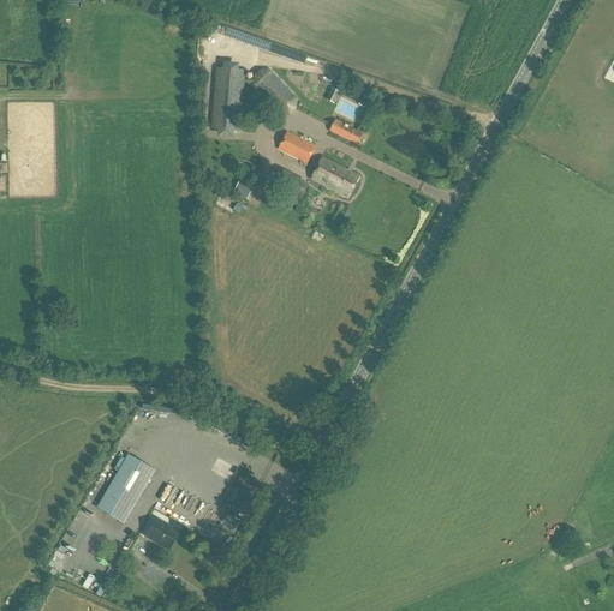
[(252,72),(251,83),(279,112),(290,112),(296,106),(297,95),(269,66),(258,66),(252,72)]
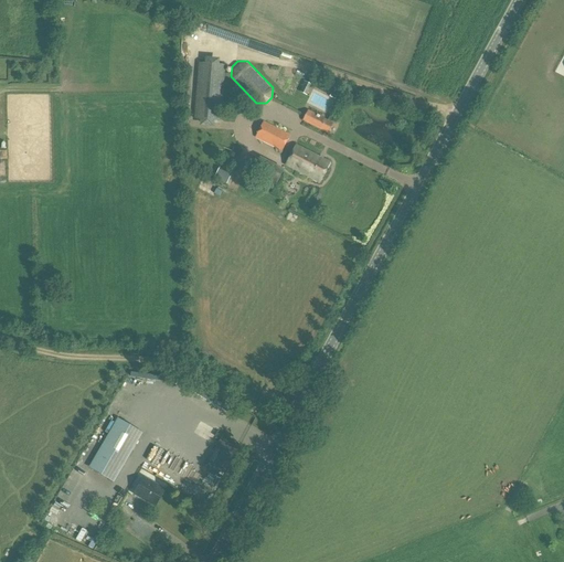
[(198,62),(193,116),(220,118),(224,64),(198,62)]
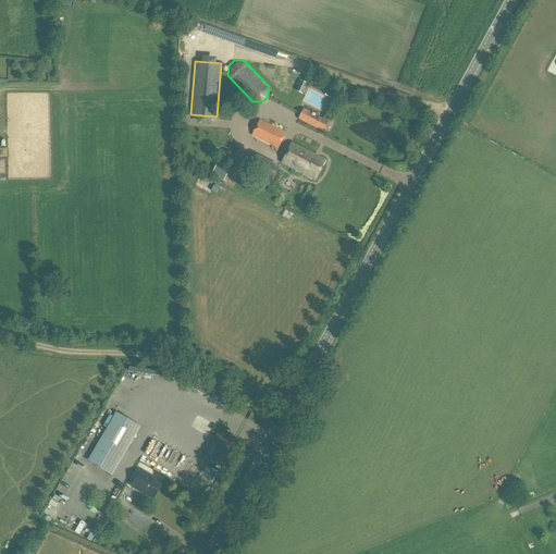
[(303,106),(297,117),(322,130),(328,119),(303,106)]
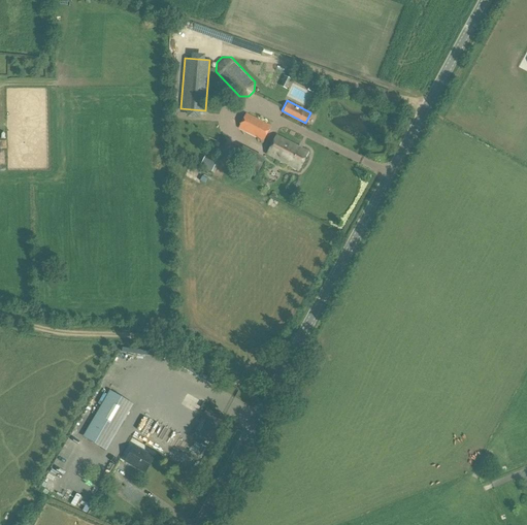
[(241,109),(234,124),(238,125),(237,126),(262,139),(271,124),(245,110),(241,109)]
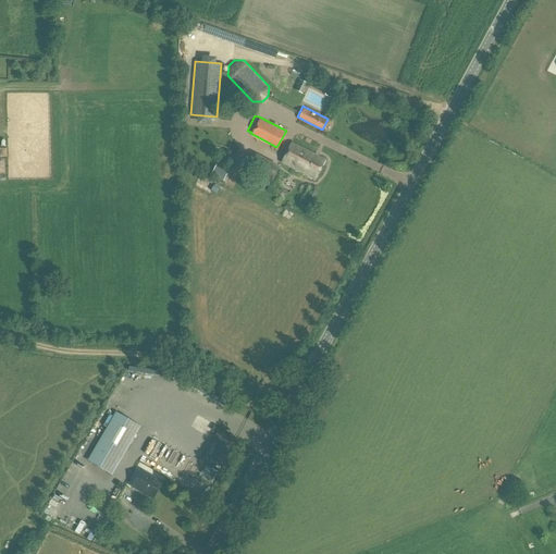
[(291,142),(281,161),(314,177),(324,158),(291,142)]
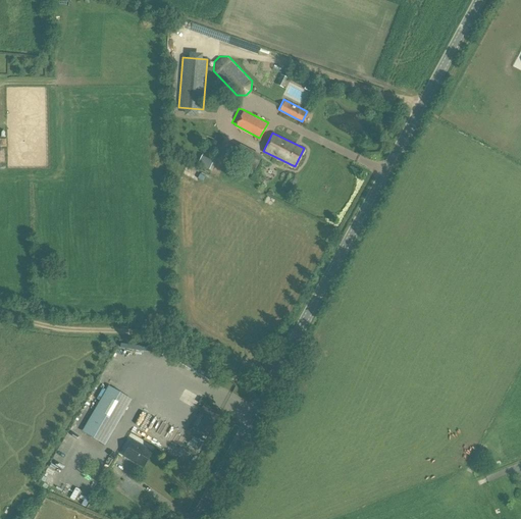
[(189,149),(188,141),(180,142),(181,150),(189,149)]
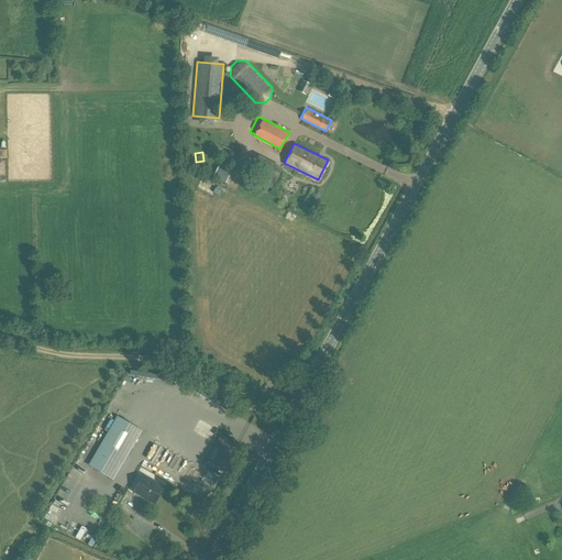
[(232,404),(230,408),(241,413),(243,408),(232,404)]
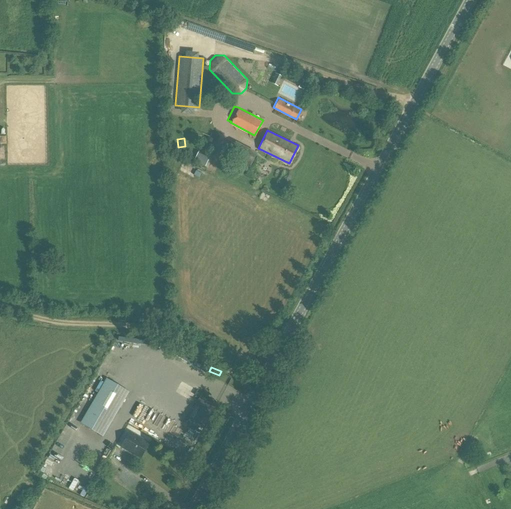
[(106,378),(81,422),(101,434),(126,390),(106,378)]
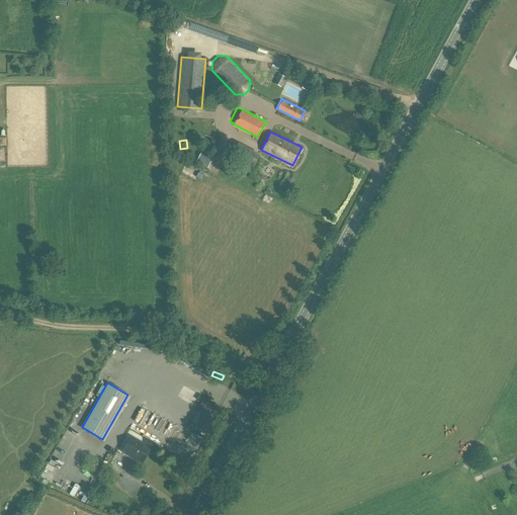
[(172,393),(174,387),(161,382),(159,389),(172,393)]
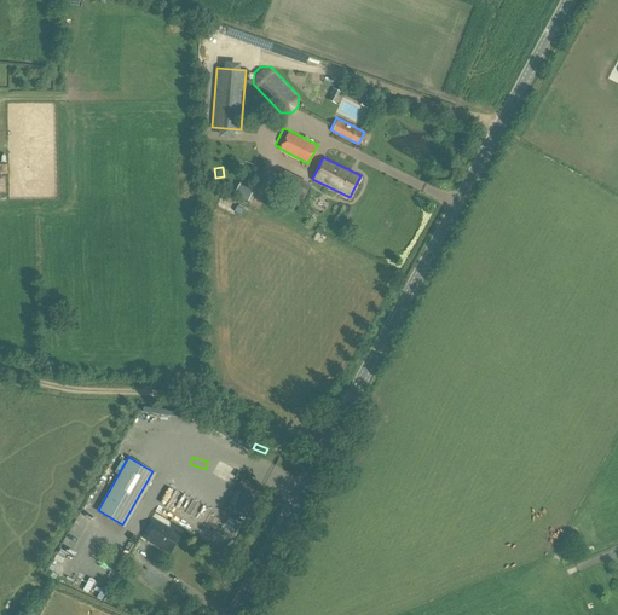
[(194,482),(200,469),(185,463),(179,476),(194,482)]
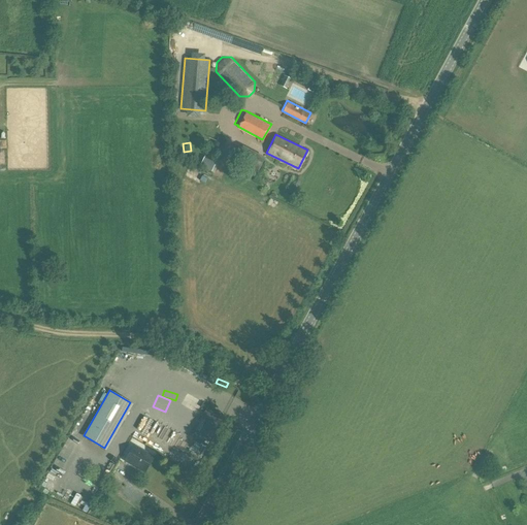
[(86,412),(91,400),(86,398),(81,409),(86,412)]
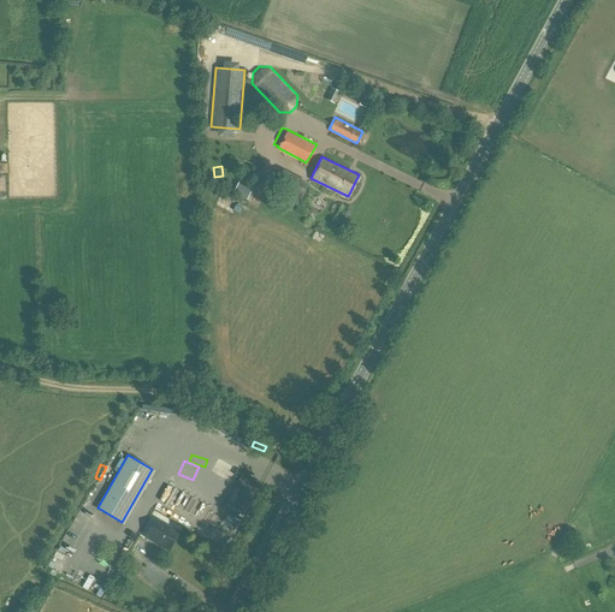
[(157,517),(146,535),(169,548),(178,530),(157,517)]
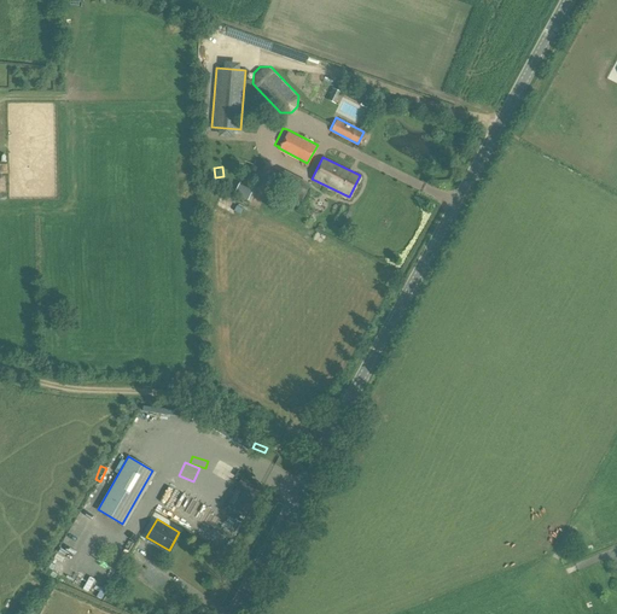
[(97,596),(102,586),(95,584),(92,594),(97,596)]
